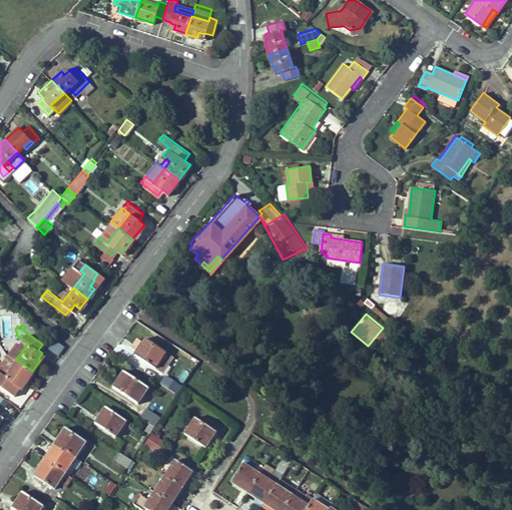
[(45,346),(58,353),(63,344),(51,336),(45,346)]
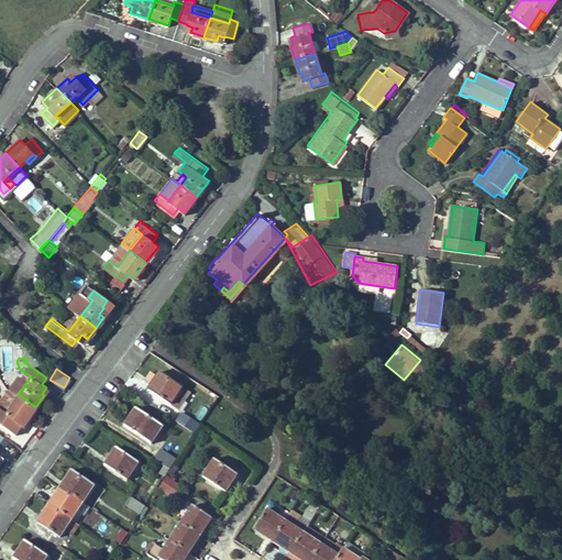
[(176,392),(182,384),(160,370),(146,387),(169,403),(172,398),(176,392)]
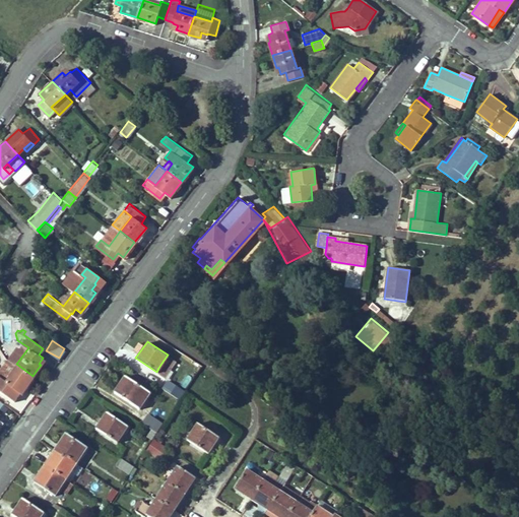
[(16,364),(7,358),(0,368),(0,382),(3,379),(5,380),(16,364)]
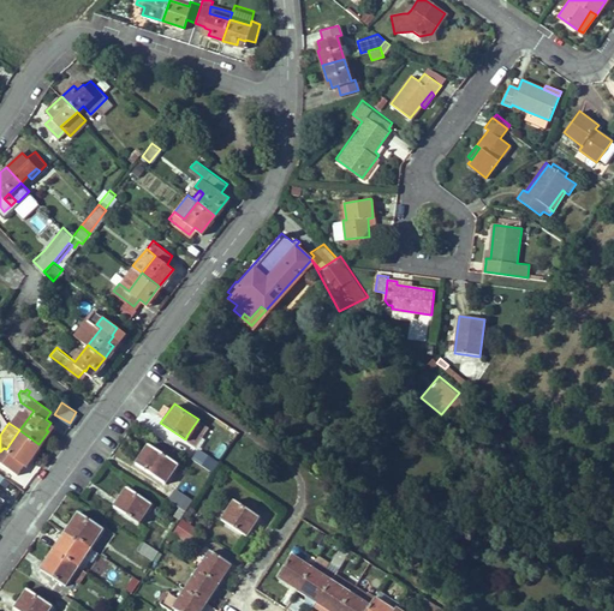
[(196,441),(201,433),(192,427),(188,435),(196,441)]
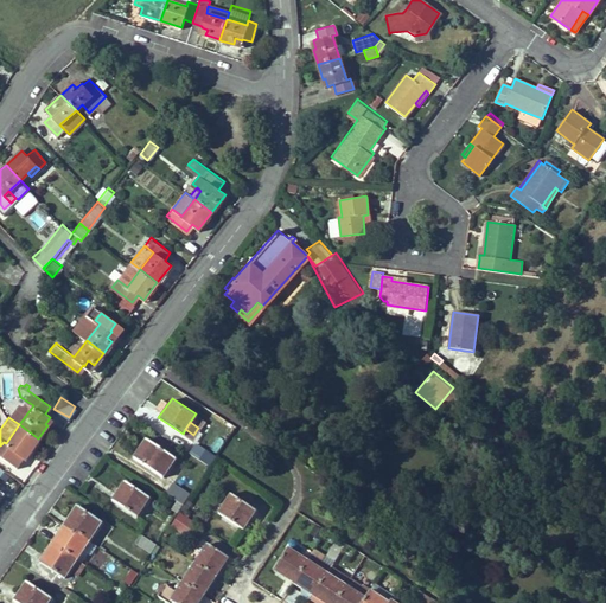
[(23,455),(27,449),(30,450),(38,438),(19,424),(6,443),(4,442),(0,446),(0,450),(17,463),(23,455)]
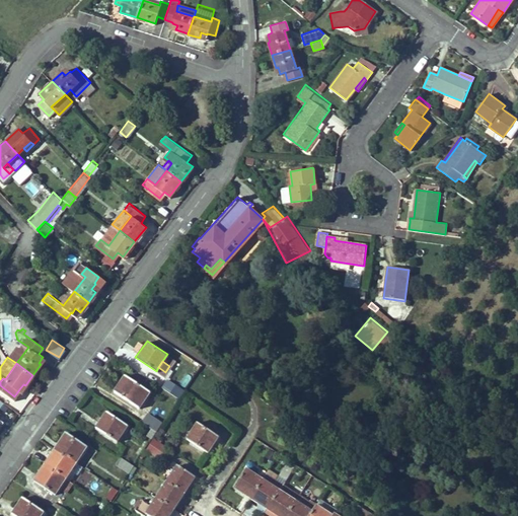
[(139,407),(149,390),(125,374),(114,390),(139,407)]
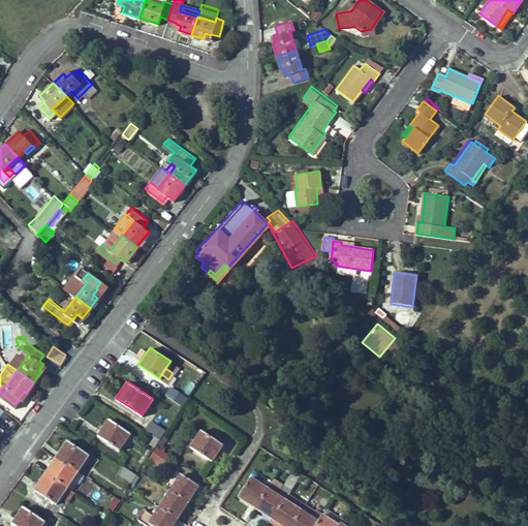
[(168,385),(164,393),(180,402),(184,395),(168,385)]
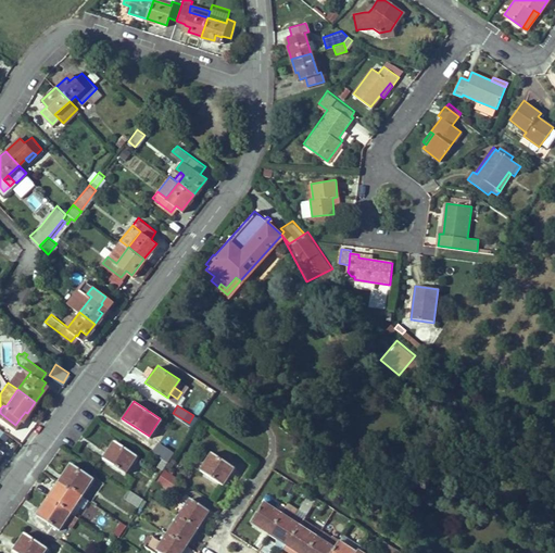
[(125,472),(136,454),(114,440),(102,457),(125,472)]
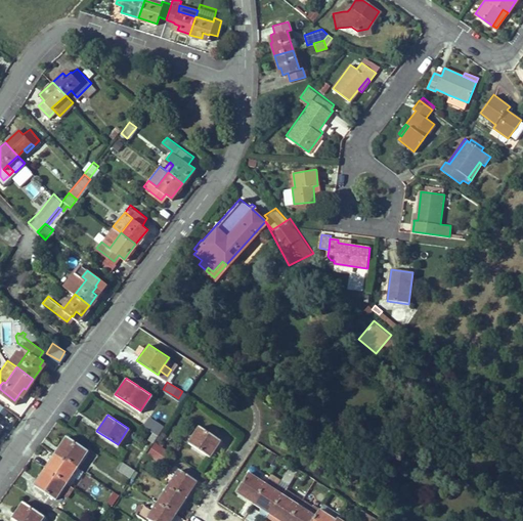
[(163,425),(148,417),(143,425),(153,430),(157,433),(163,425)]
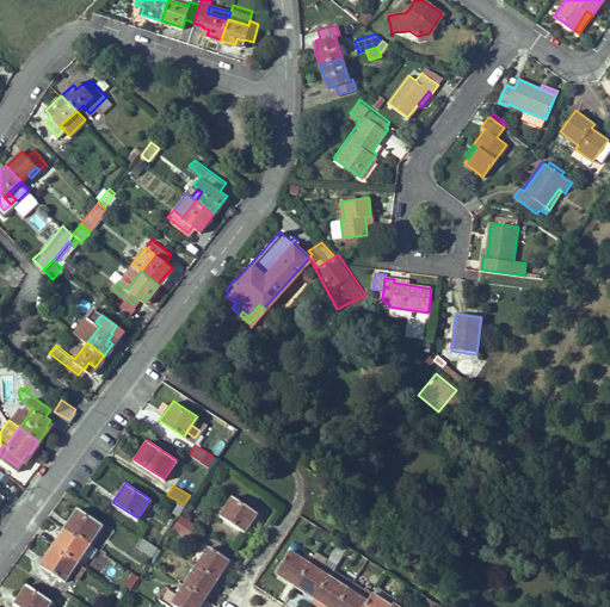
[(256,512),(232,495),(219,514),(244,530),(256,512)]
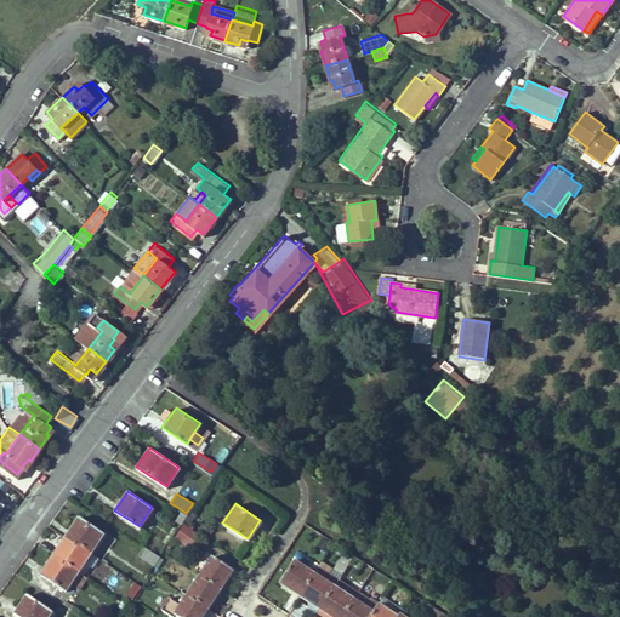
[(181,523),(186,513),(181,509),(175,518),(181,523)]
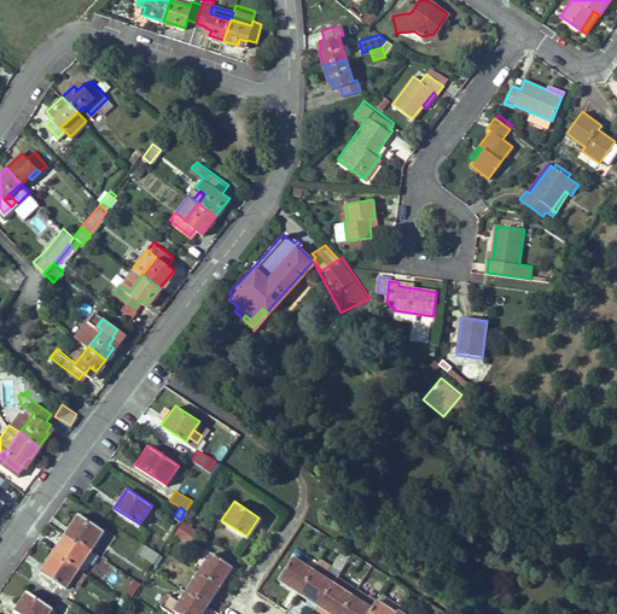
[(89,549),(103,530),(77,514),(65,532),(89,549)]
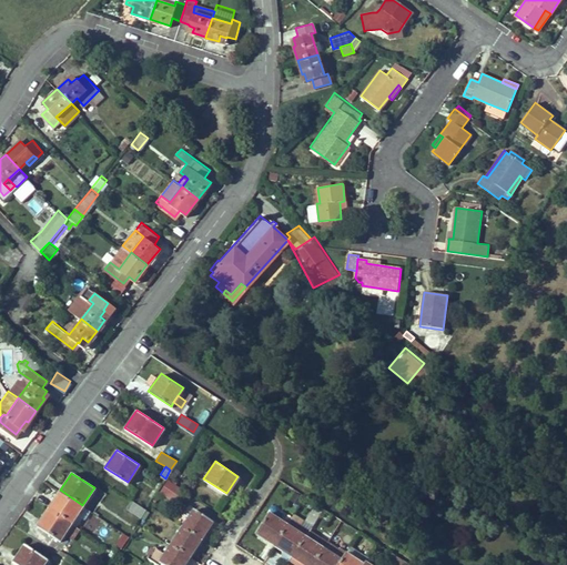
[(173,500),(181,487),(168,478),(160,490),(173,500)]
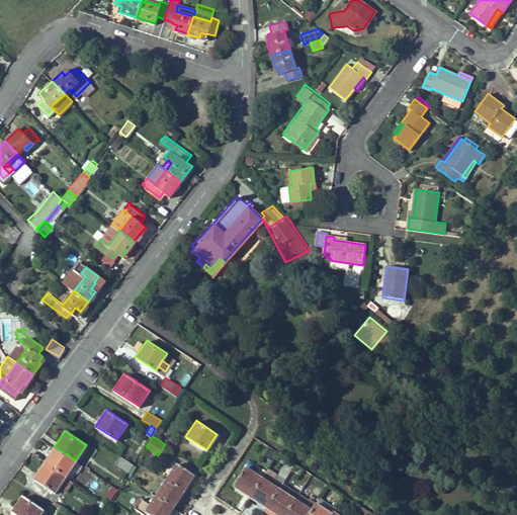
[(81,463),(75,460),(55,446),(45,461),(65,476),(70,467),(76,471),(81,463)]
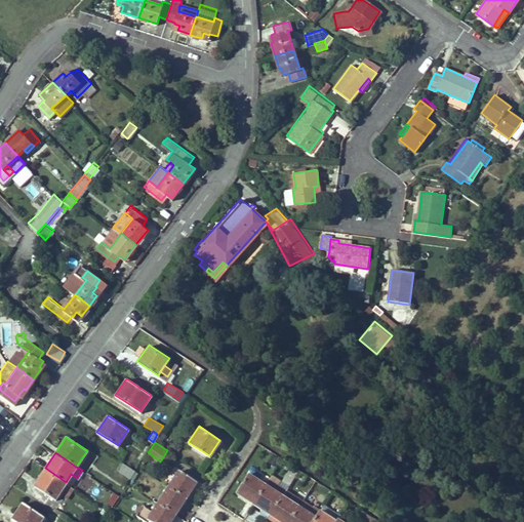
[(135,470),(122,460),(118,468),(130,477),(135,470)]
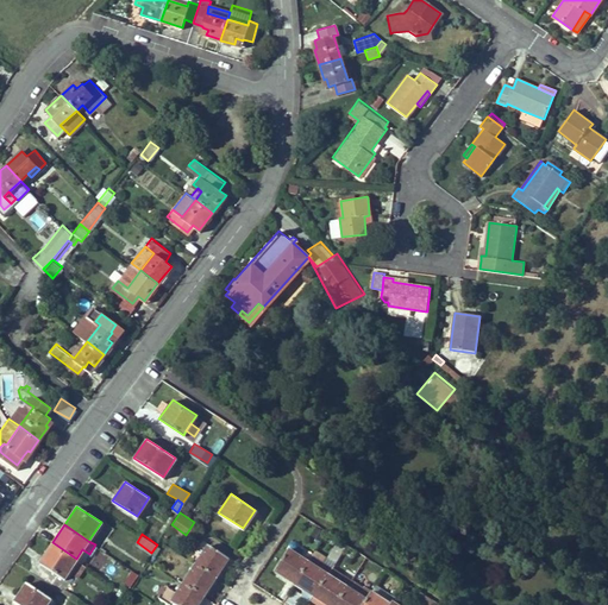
[(342,550),(346,542),(342,539),(337,547),(342,550)]
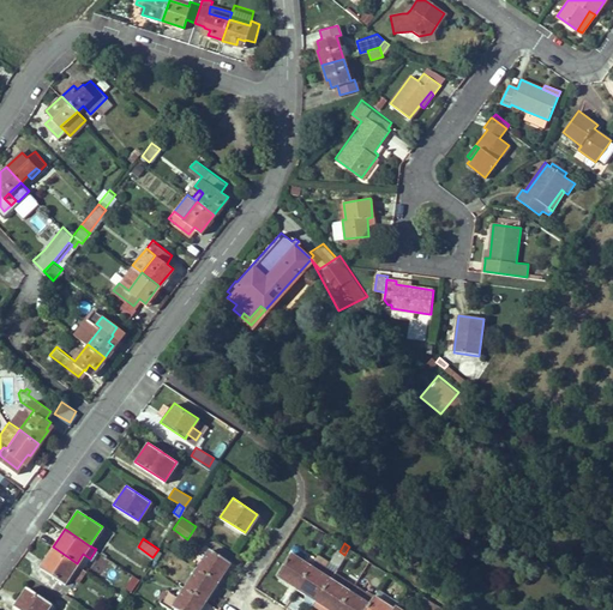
[(92,574),(77,563),(53,547),(41,566),(65,583),(67,583),(73,586),(77,581),(84,586),(92,574)]
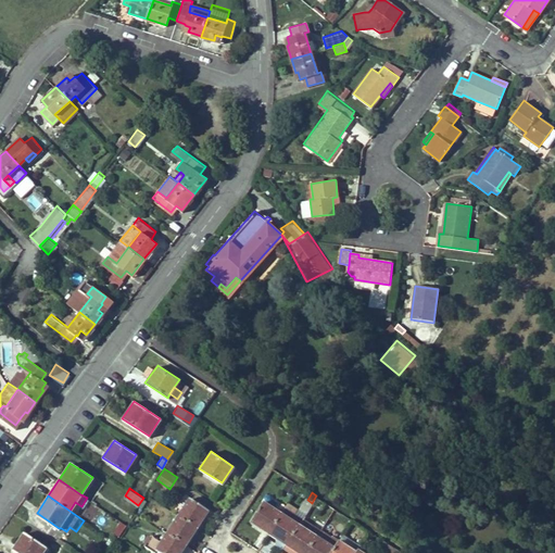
[(197,525),(207,508),(188,495),(177,513),(197,525)]
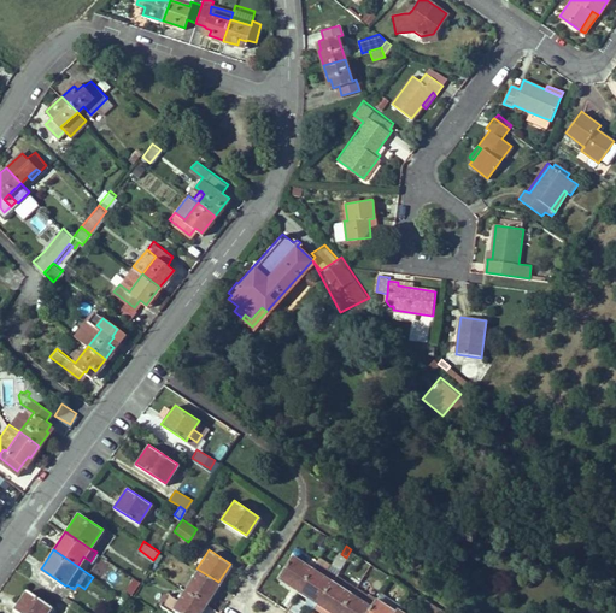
[(299,585),(311,567),(291,554),(277,576),(287,582),(288,579),(299,585)]
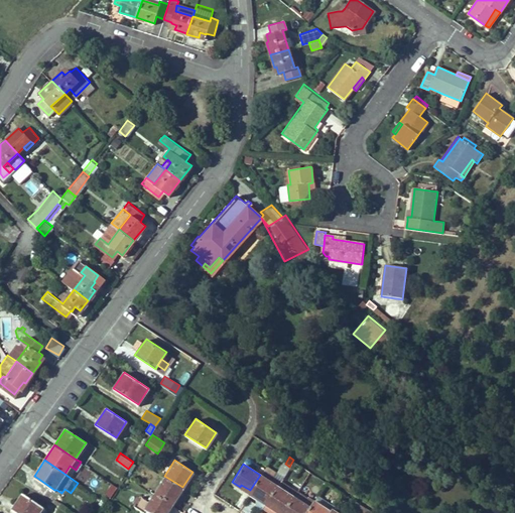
[(282,477),(289,467),(285,464),(278,475),(282,477)]
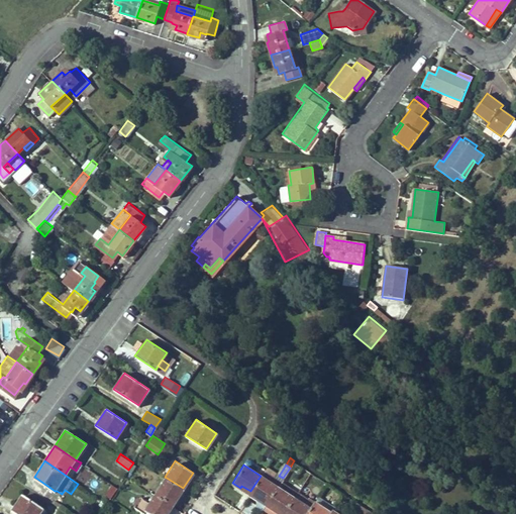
[(304,480),(310,471),(304,467),(298,476),(304,480)]
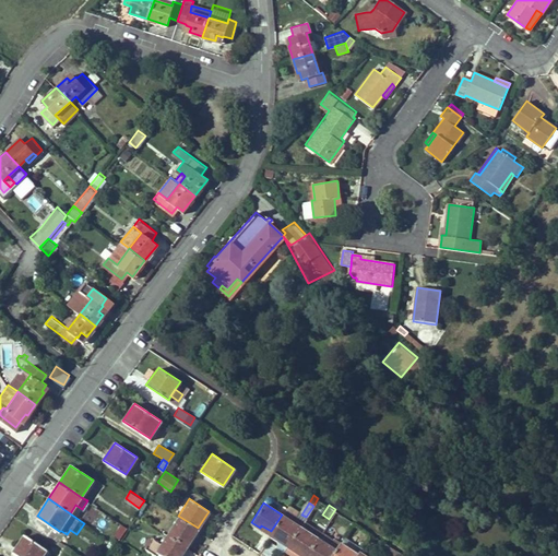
[(300,525),(304,520),(286,509),(282,515),(271,531),(269,534),(279,541),(281,537),(288,543),(300,525)]
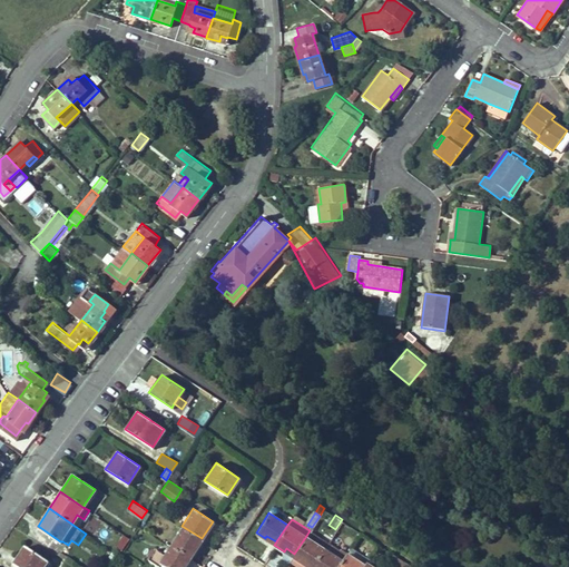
[(190,556),(202,538),(182,526),(170,543),(190,556)]
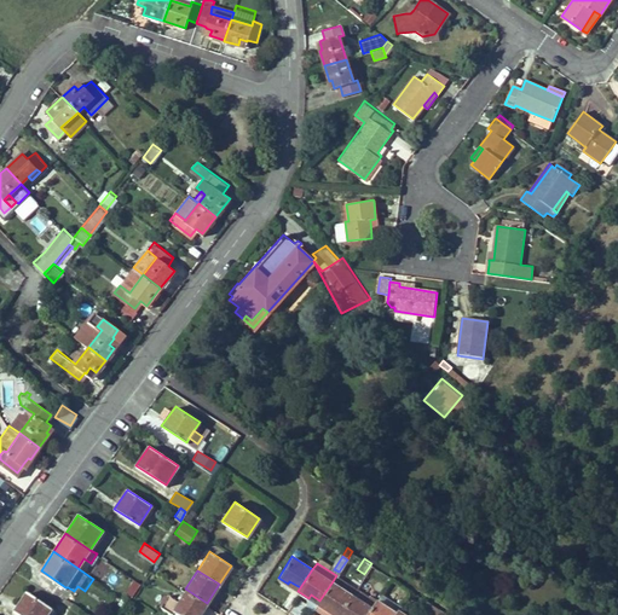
[(300,587),(289,581),(288,584),(298,591),(300,587)]
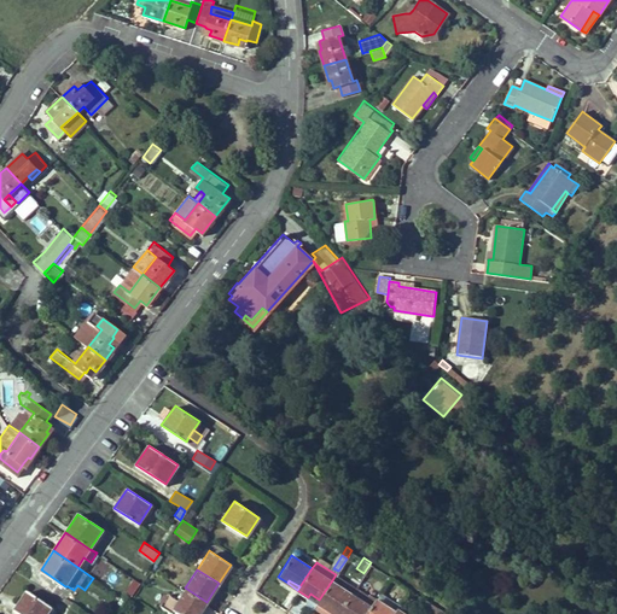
[(339,612),(351,594),(332,580),(319,600),(316,603),(327,609),(330,606),(339,612)]
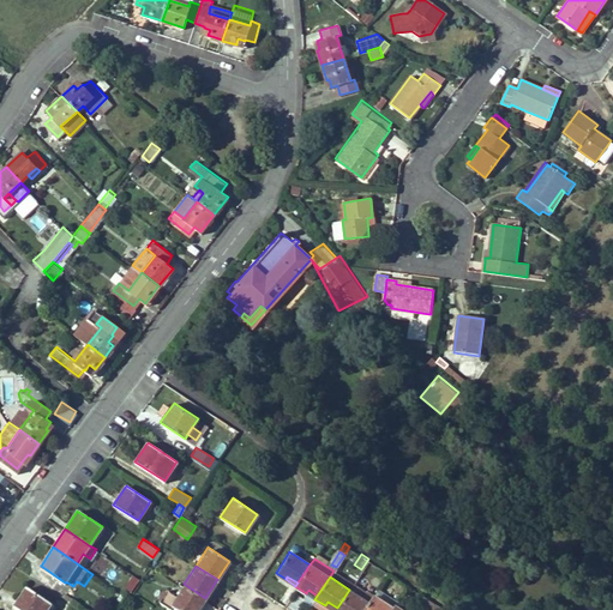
[(373,596),(354,583),(349,590),(368,602),(373,596)]
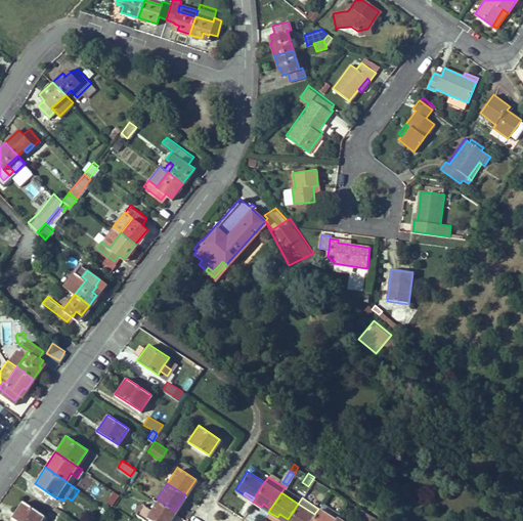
[(168,520),(175,511),(157,498),(150,508),(142,503),(136,511),(146,518),(147,516),(155,520),(168,520)]
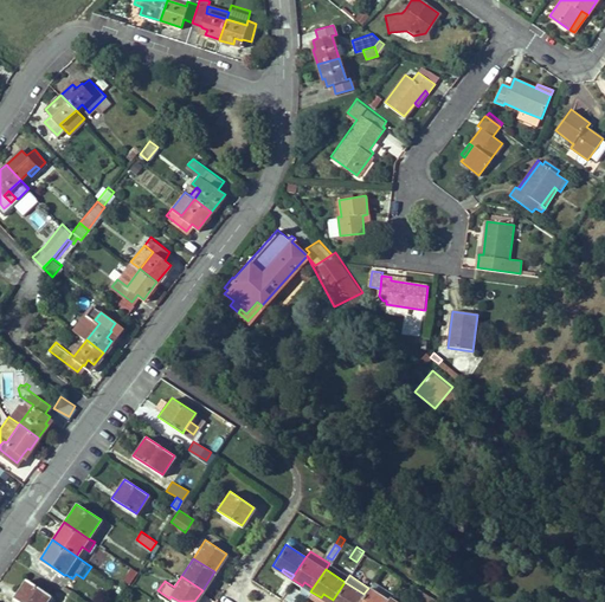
[(20,601),(44,601),(50,594),(26,578),(14,597),(20,601)]
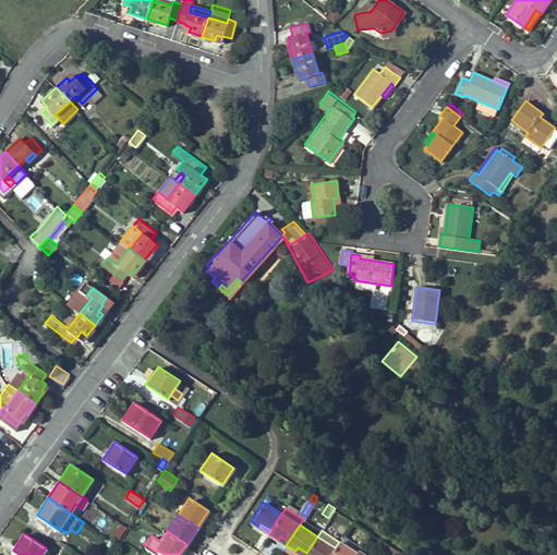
[(354,554),(359,550),(361,546),(343,534),(339,542),(335,547),(329,554),(354,554)]
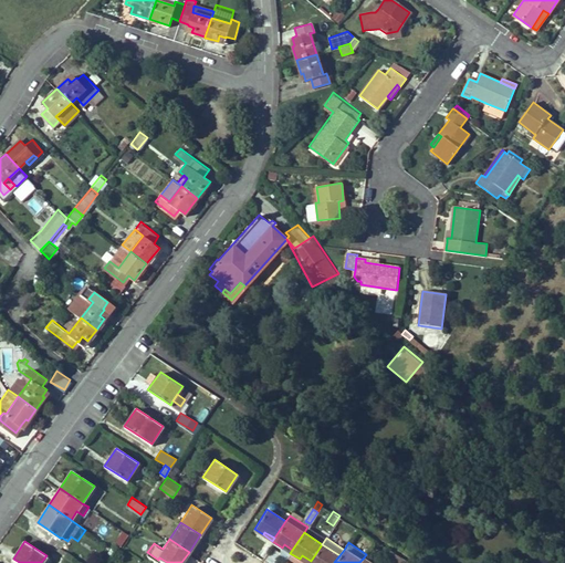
[(334,562),(339,555),(322,544),(311,561),(309,562),(334,562)]
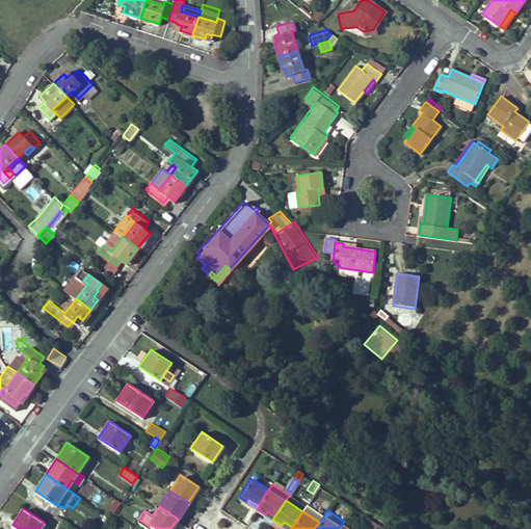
[(366,528),(373,528),(377,523),(364,513),(362,517),(360,516),(356,519),(360,521),(357,523),(366,528)]
